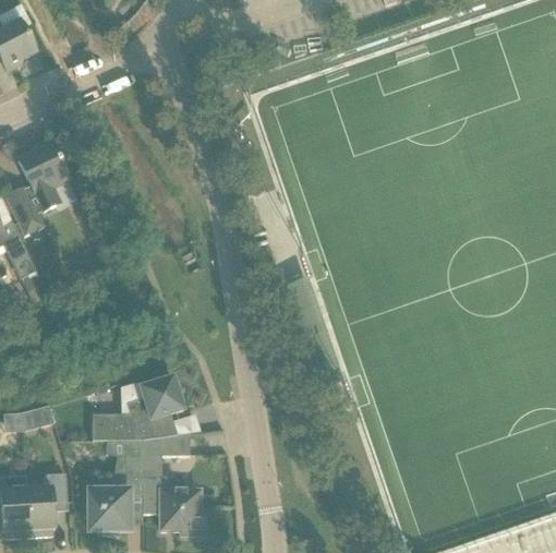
[(0,55),(8,70),(14,67),(13,63),(37,50),(21,19),(3,27),(0,20),(0,55)]
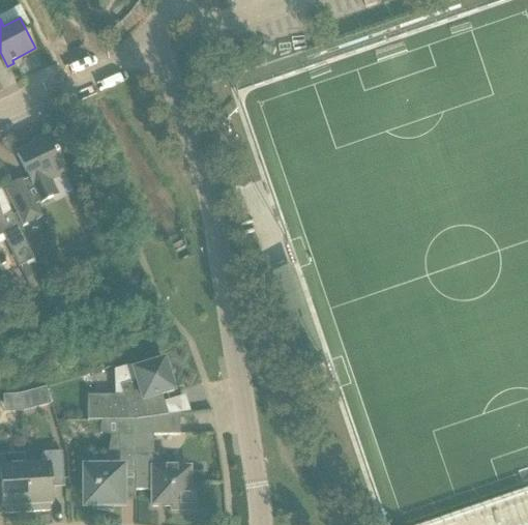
[(18,150),(27,169),(37,192),(51,185),(45,172),(63,163),(49,130),(34,138),(35,142),(18,150)]
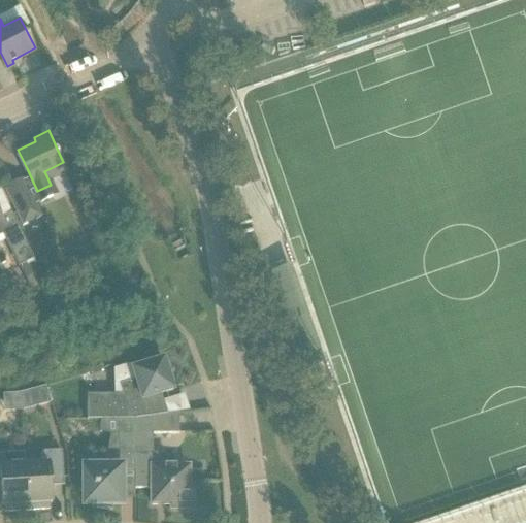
[(5,185),(23,222),(41,214),(23,175),(5,185)]
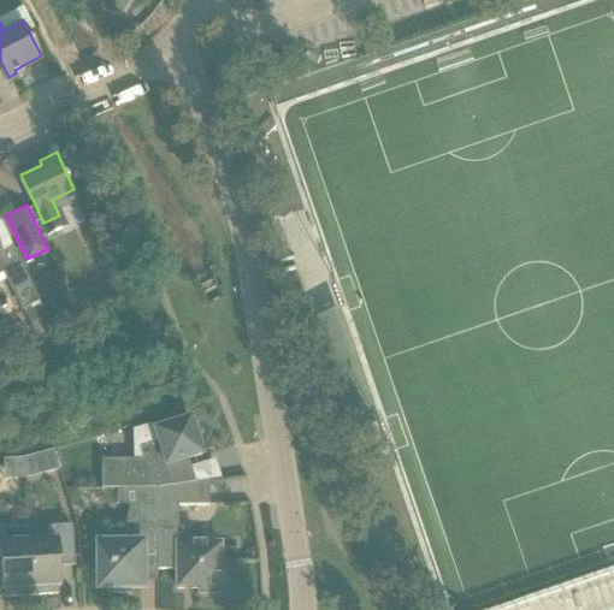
[(0,266),(3,268),(21,306),(40,296),(16,246),(5,252),(0,242),(0,266)]
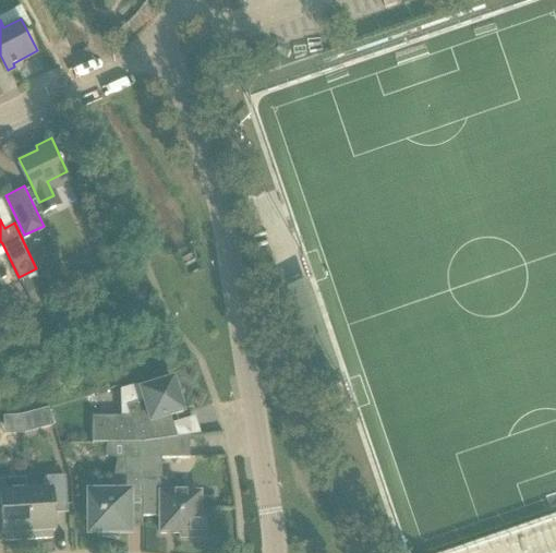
[(35,274),(23,280),(34,299),(46,293),(35,274)]
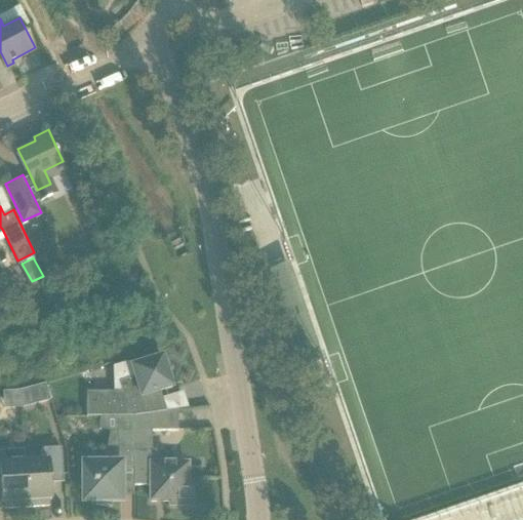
[(87,413),(117,413),(134,413),(167,408),(161,388),(172,385),(163,354),(132,363),(135,373),(120,378),(123,389),(87,389),(87,413)]
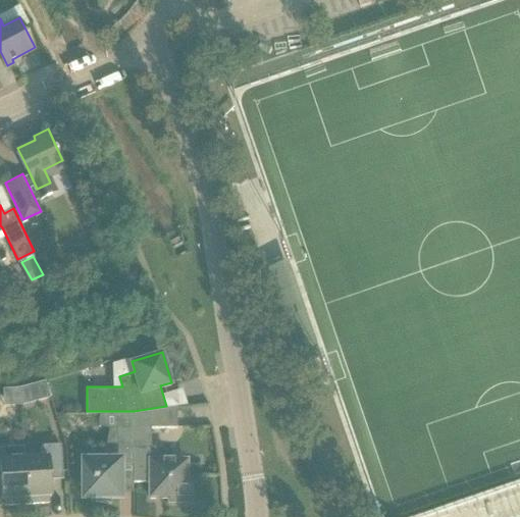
[(46,378),(36,380),(41,398),(50,395),(46,378)]
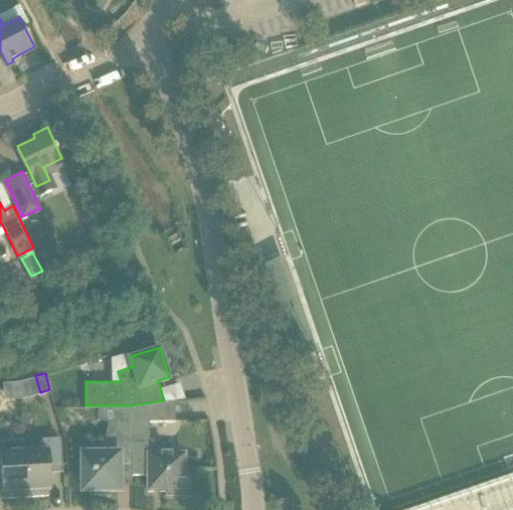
[(176,419),(175,399),(164,400),(132,405),(132,419),(134,419),(176,419)]
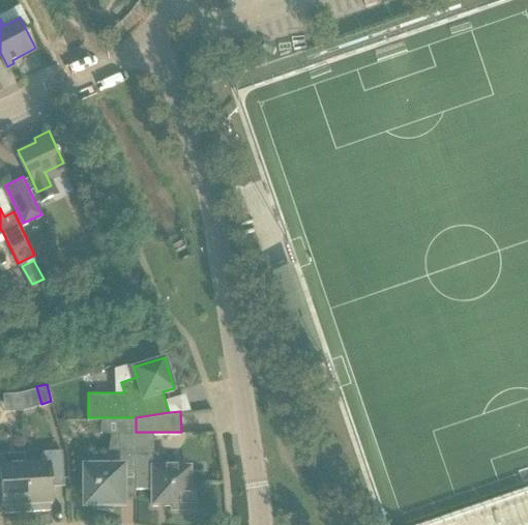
[(136,417),(118,417),(118,459),(107,459),(106,466),(86,466),(86,474),(84,474),(84,473),(83,473),(80,491),(81,491),(81,489),(86,490),(86,503),(94,503),(94,504),(93,504),(93,505),(114,509),(115,508),(113,507),(114,502),(123,502),(123,469),(136,469),(136,451),(136,432),(136,417)]
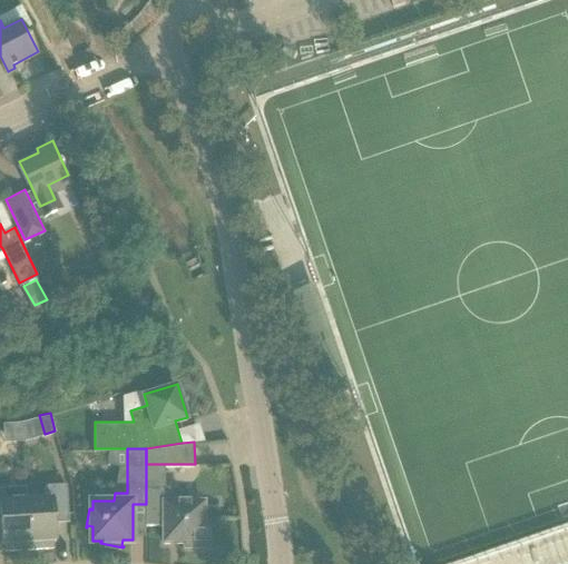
[(43,496),(28,497),(30,546),(55,545),(54,538),(57,538),(55,512),(69,512),(68,482),(46,483),(43,496)]
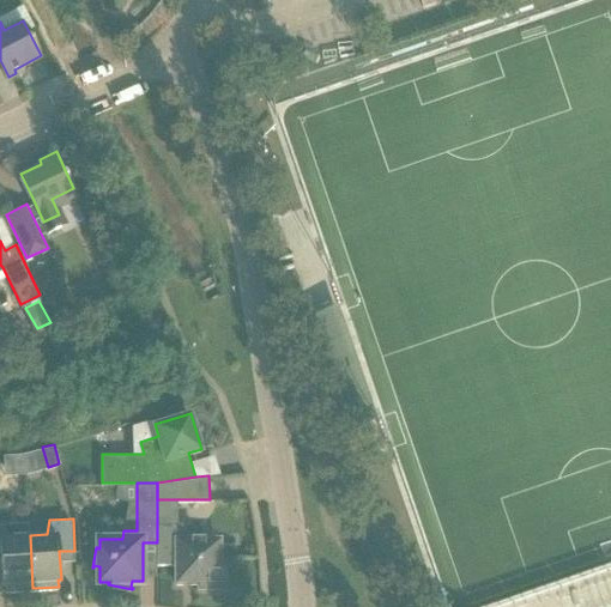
[(8,522),(0,522),(0,554),(1,554),(4,583),(7,583),(7,590),(32,588),(30,535),(29,521),(8,522)]
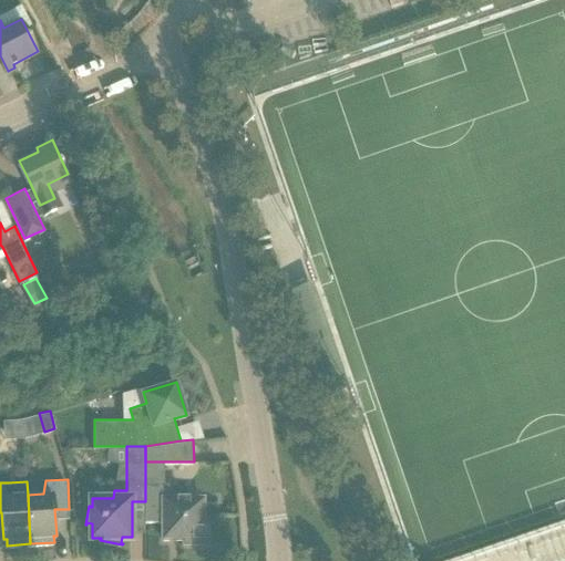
[(204,518),(204,497),(177,497),(172,482),(145,482),(145,501),(145,520),(163,520),(163,538),(185,538),(184,541),(208,541),(208,518),(204,518)]
